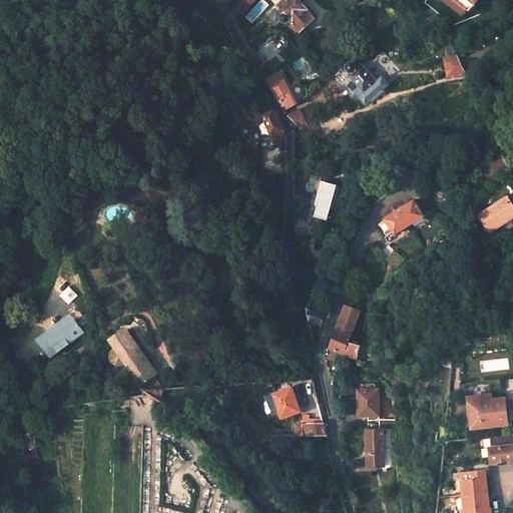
[(240,0),(229,12),(234,21),(253,0),(240,0)]
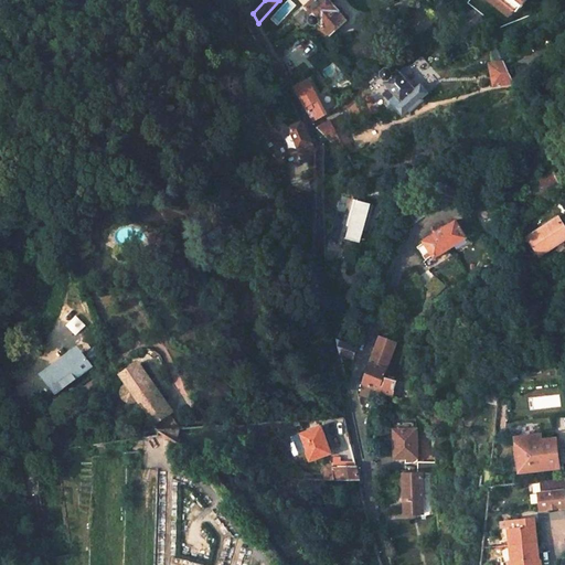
[(312,0),(305,8),(295,20),(306,30),(313,23),(316,24),(317,24),(320,21),(332,33),(349,19),(330,0),(312,0)]
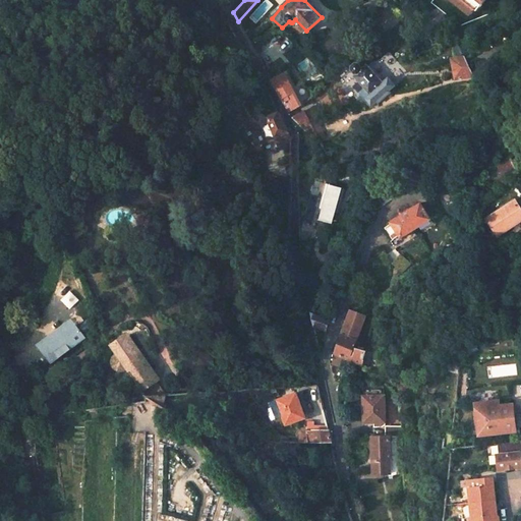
[(450,0),(469,15),(474,9),(475,11),(483,0),(450,0)]
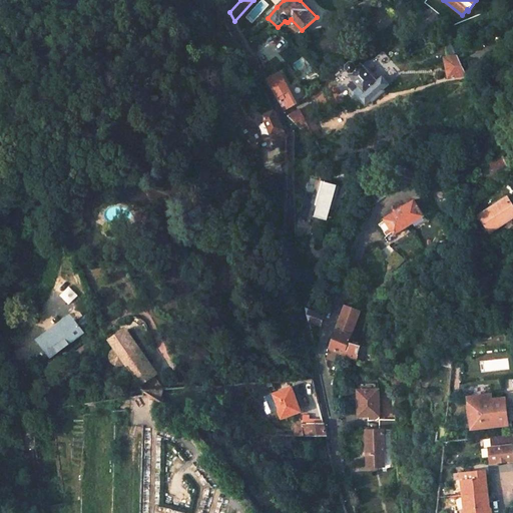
[(451,57),(444,58),(448,78),(466,75),(458,58),(457,56),(454,51),(448,52),(451,57)]
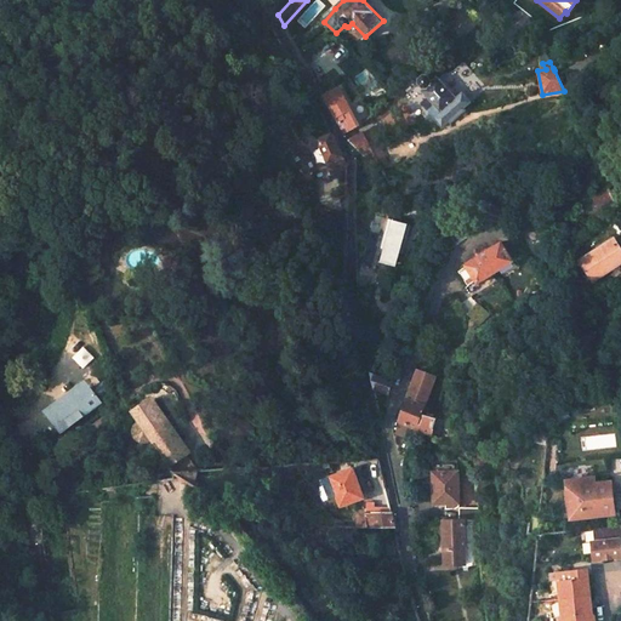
[(425,89),(422,91),(427,97),(421,103),(427,109),(433,104),(440,112),(456,98),(438,78),(432,81),(428,75),(426,75),(419,80),(419,84),(425,89)]
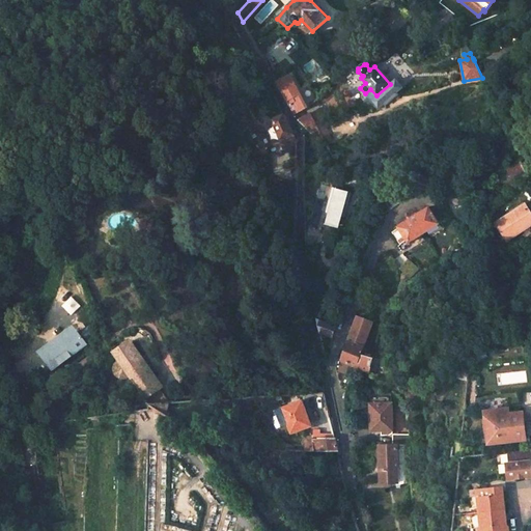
[(290,75),(277,82),(295,114),(307,108),(306,105),(290,75)]
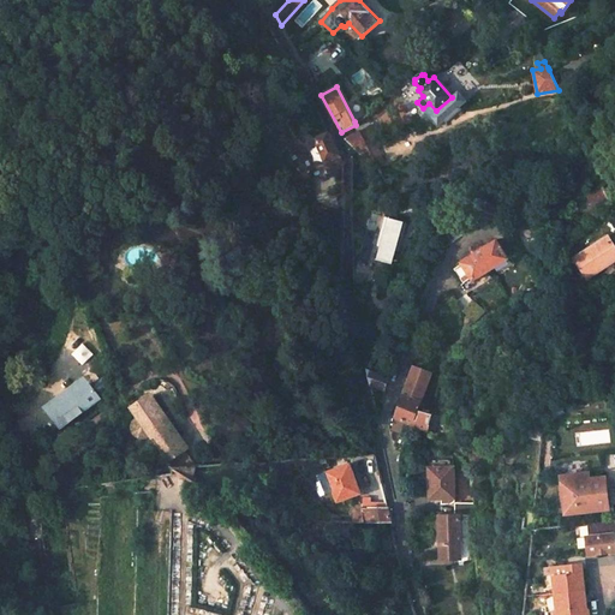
[(452,97),(436,111),(429,115),(437,126),(445,120),(447,123),(461,109),(459,107),(466,101),(458,91),(452,97)]
